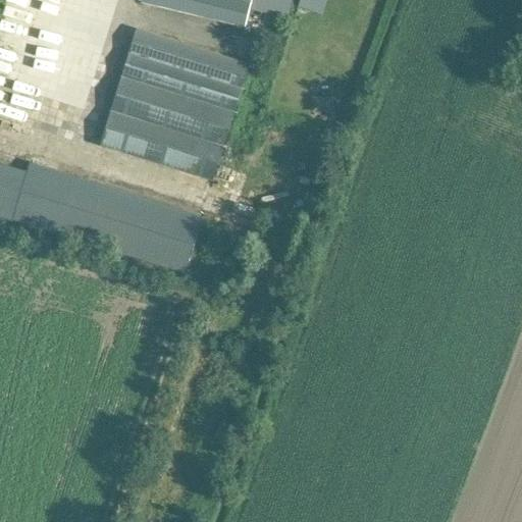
[(258,29),(259,25),(274,30),(276,16),(286,18),(291,0),(139,0),(140,1),(171,9),(188,12),(247,28),(247,27),(258,29)]
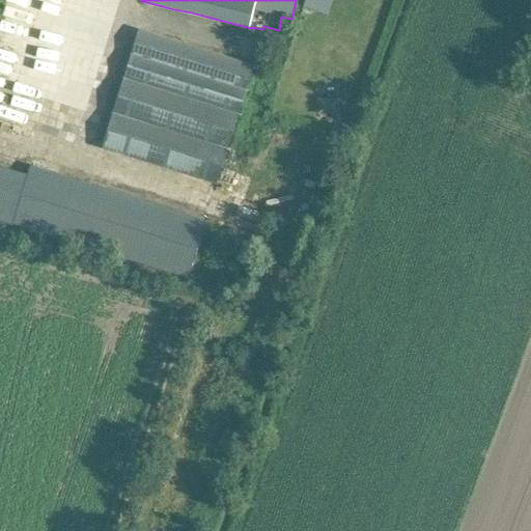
[(326,0),(328,1),(328,0),(305,0),(303,7),(319,14),(324,0),(326,0)]
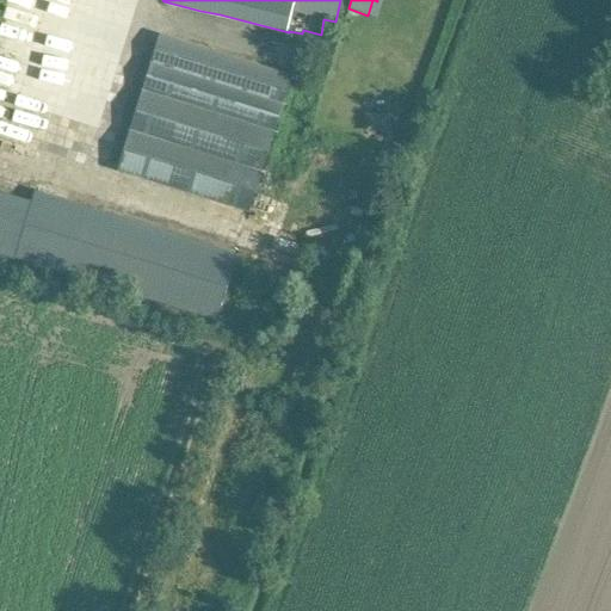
[(227,20),(223,32),(247,38),(250,26),(227,20)]
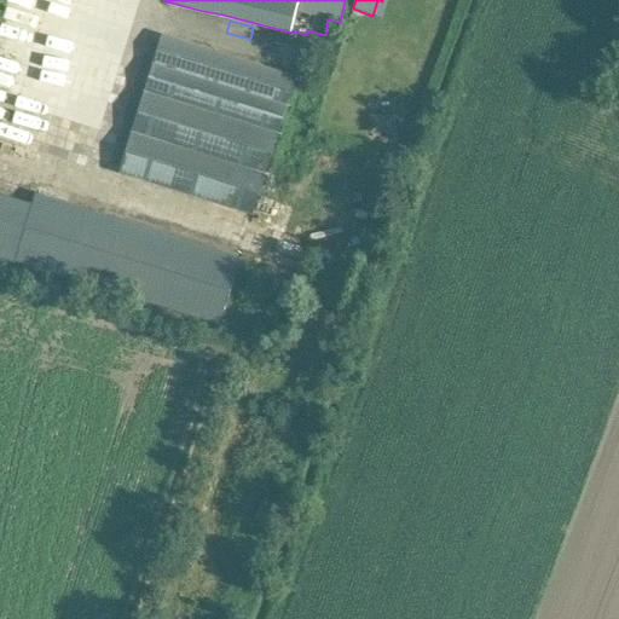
[(162,38),(119,175),(249,217),(293,79),(162,38)]
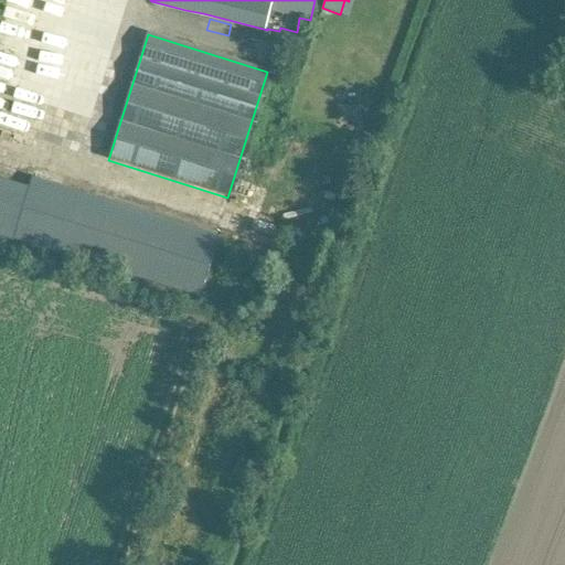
[(32,179),(30,188),(0,178),(0,235),(201,298),(220,236),(32,179)]
